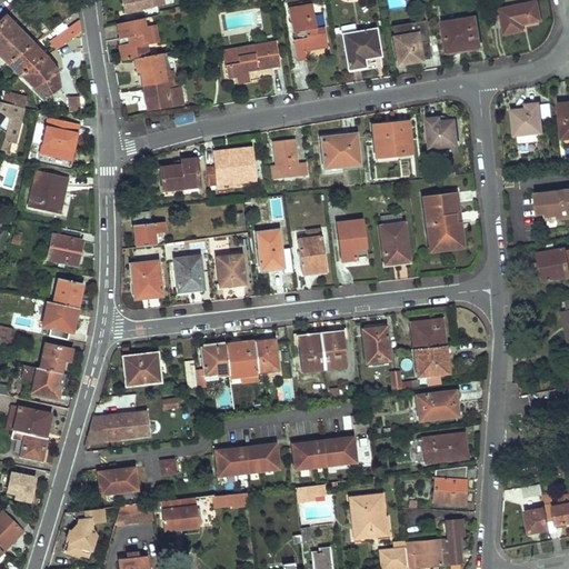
[(166,6),(165,0),(121,0),(126,15),(166,6)]
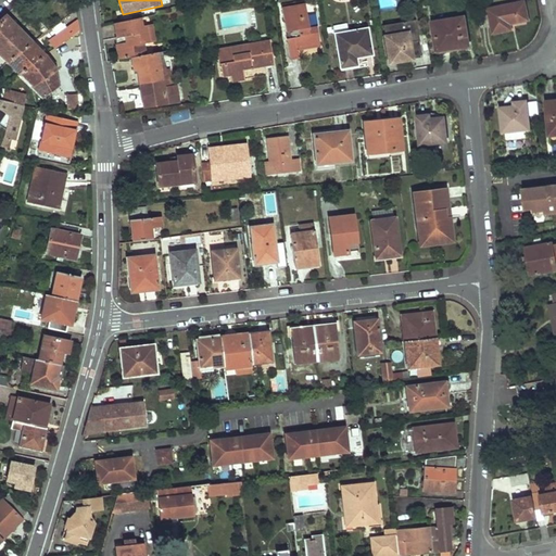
[(526,3),(490,10),(494,34),(512,30),(510,24),(514,24),(515,25),(529,22),(526,3)]
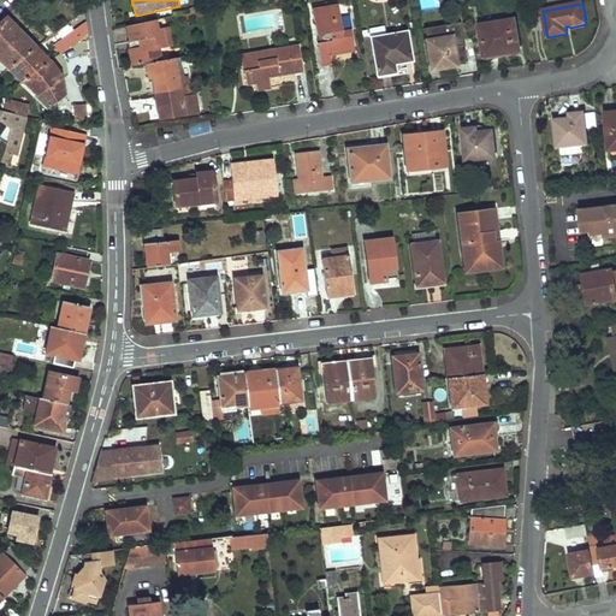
[(339,7),(312,12),(315,31),(343,27),(339,7)]
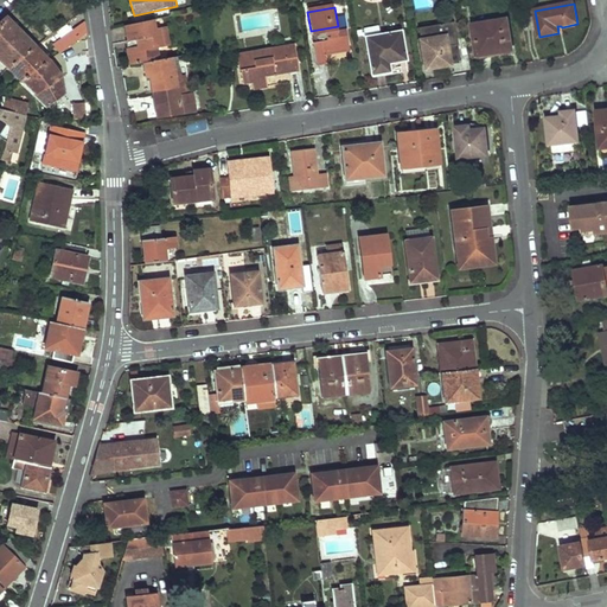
[(0,56),(10,66),(36,46),(8,14),(0,21),(0,56)]
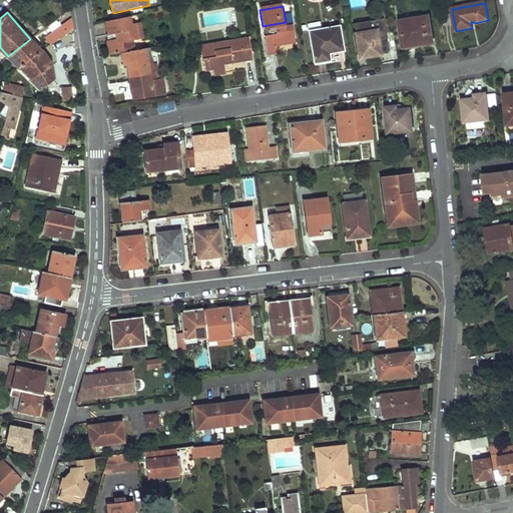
[(430,17),(400,22),(405,49),(434,44),(430,17)]
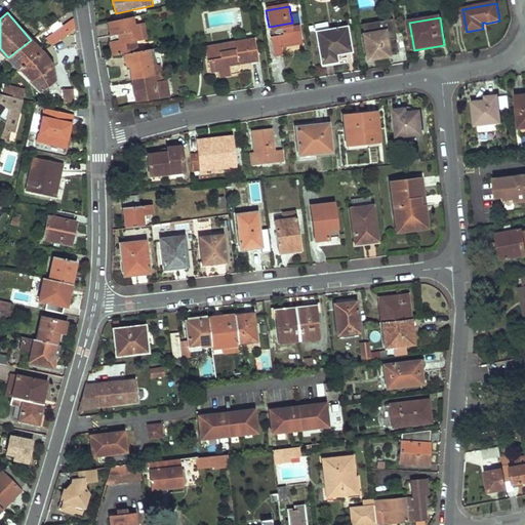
[(132,18),(109,24),(113,42),(114,42),(115,48),(112,49),(114,56),(124,54),(137,52),(135,42),(139,41),(136,25),(133,25),(132,18)]
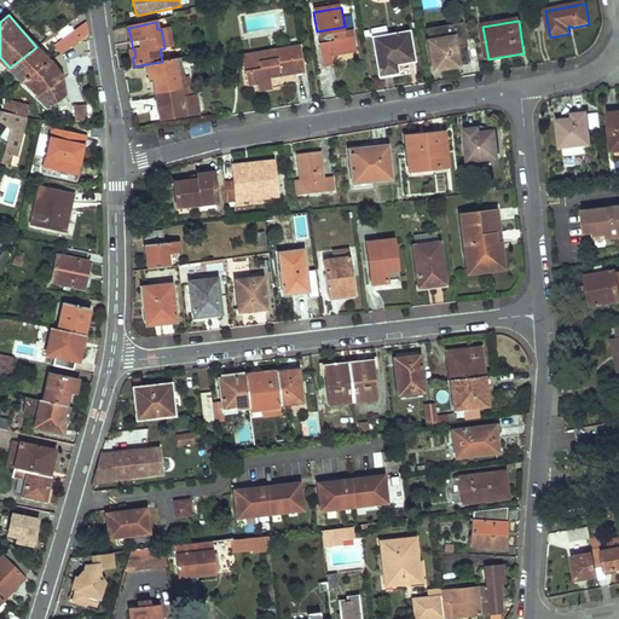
[(88,34),(87,23),(55,46),(61,55),(88,34)]
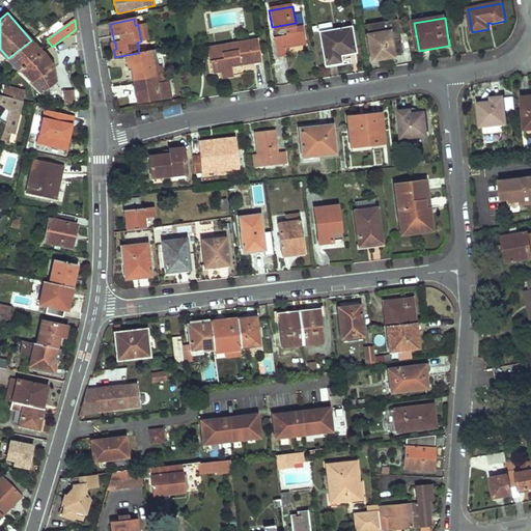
[(397,21),(366,27),(367,37),(372,36),(374,49),(369,50),(372,62),(389,59),(387,54),(393,53),(395,58),(404,56),(397,21)]
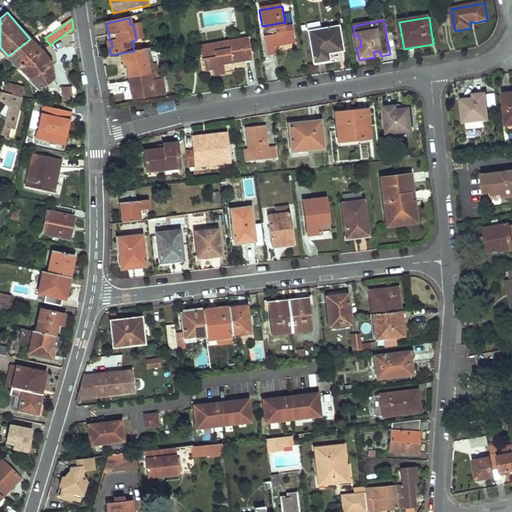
[(285,22),(262,26),(263,31),(265,31),(267,38),(265,38),(269,59),(279,57),(277,48),(295,45),(292,26),(286,27),(285,22)]
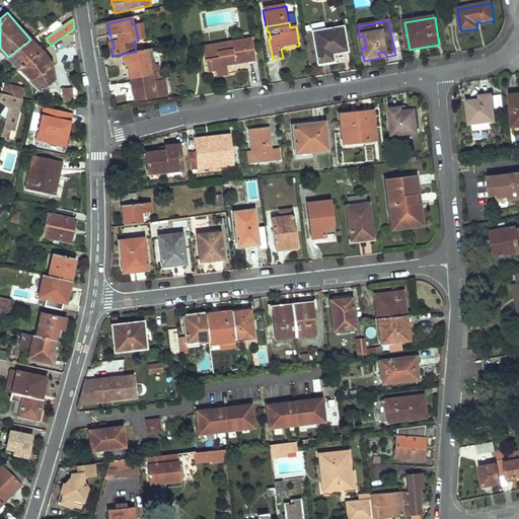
[(314,30),(324,28),(322,22),(312,24),(314,30)]
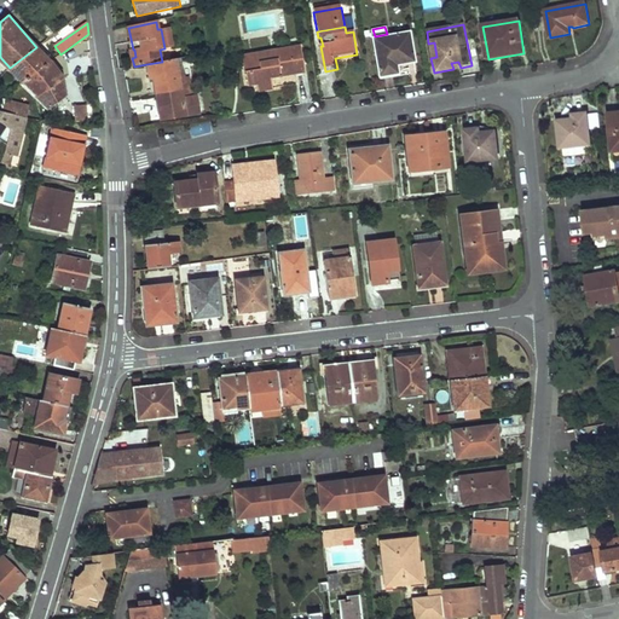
[(168,28),(161,29),(165,48),(172,46),(168,28)]
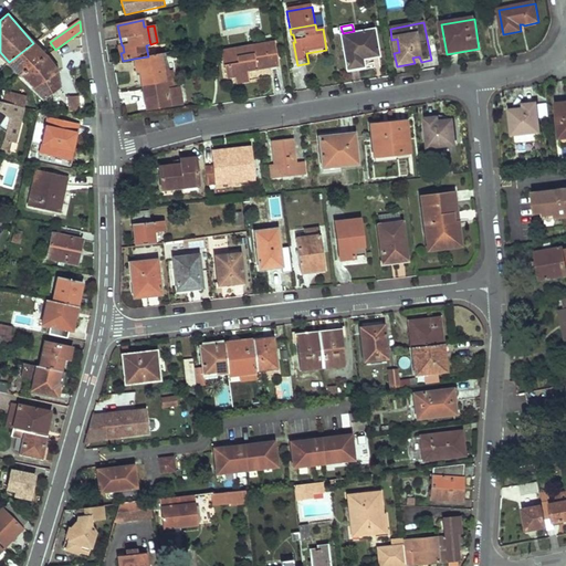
[(373,32),(341,38),(347,73),(379,66),(373,32)]
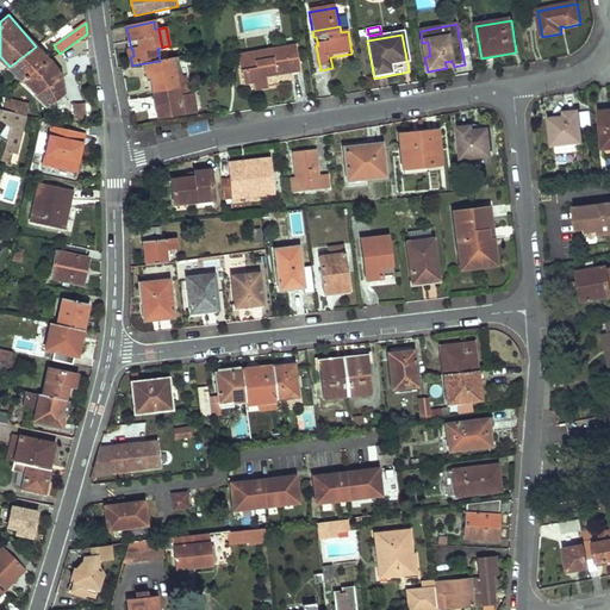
[(49,61),(36,47),(10,67),(23,80),(49,61)]
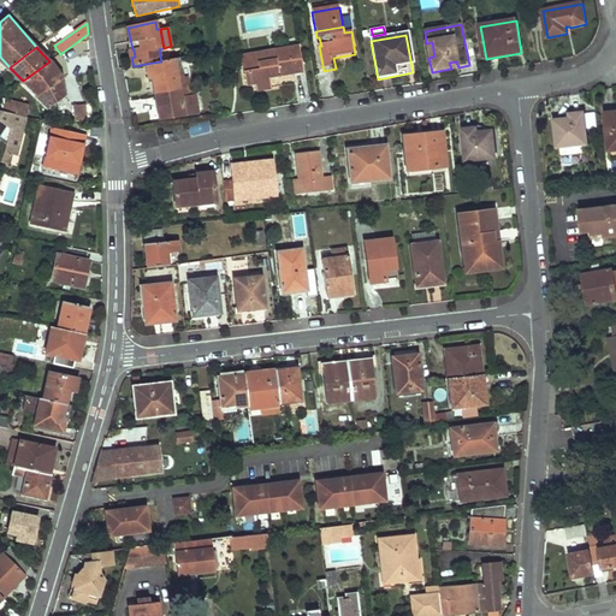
[(301,51),(256,58),(260,72),(246,75),(247,78),(304,69),(301,51)]
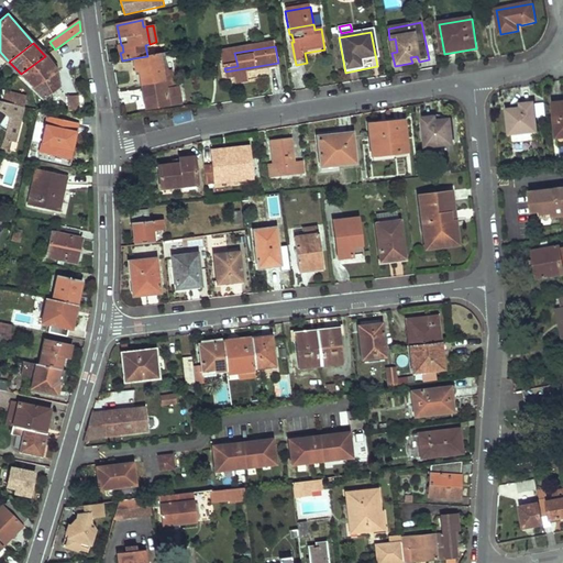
[(234,53),(221,56),(224,68),(238,66),(234,53)]
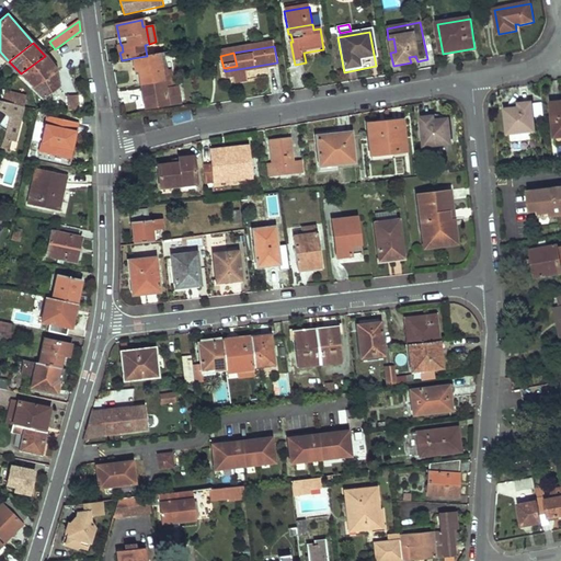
[(147,56),(133,58),(136,72),(140,71),(144,86),(165,82),(162,66),(160,54),(147,56)]
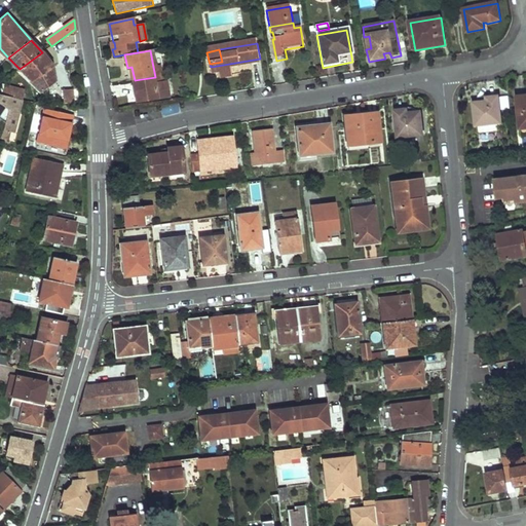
[(54,65),(42,52),(20,69),(31,81),(54,65)]
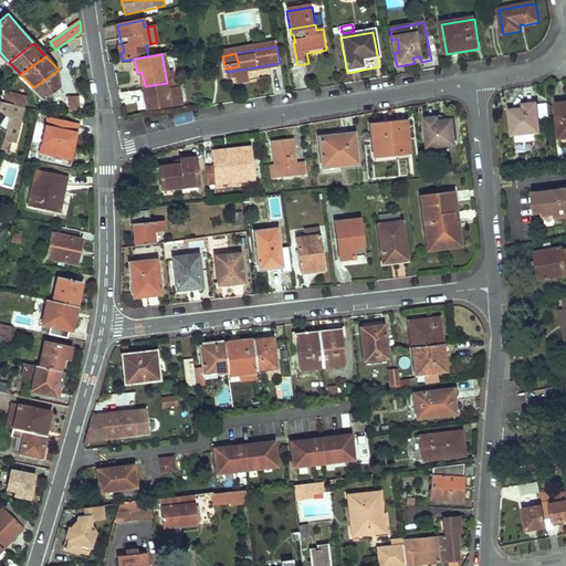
[(280,63),(227,72),(228,81),(236,80),(237,87),(250,85),(248,74),(257,73),(281,69),(280,63)]
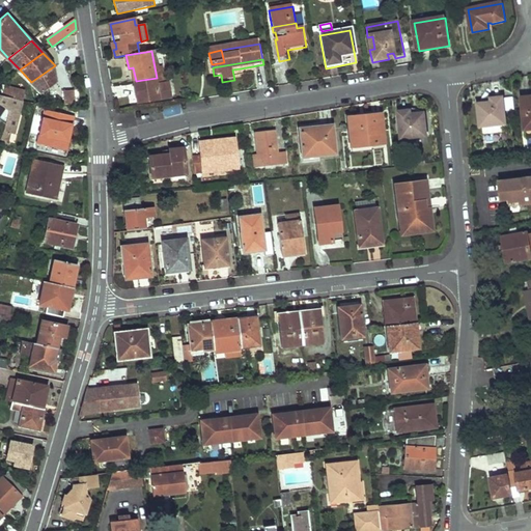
[(159,61),(154,62),(157,78),(166,76),(164,67),(161,68),(159,61)]
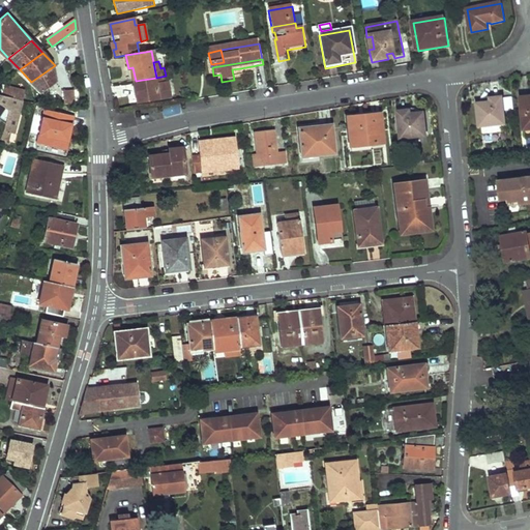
[(40,92),(56,82),(55,65),(31,82),(40,92)]
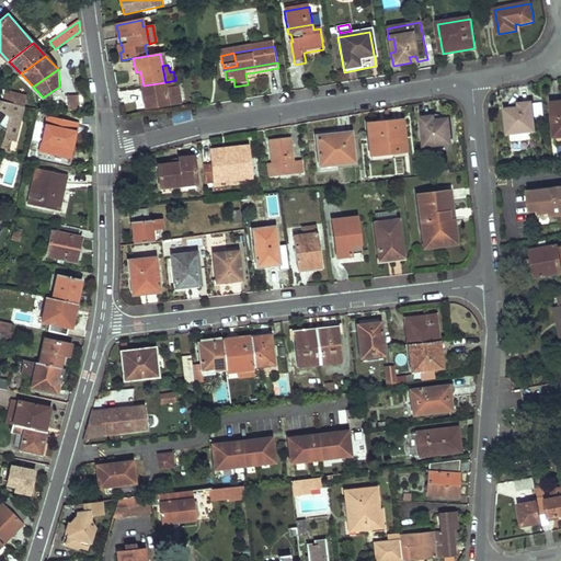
[(254,72),(245,73),(248,84),(256,83),(254,72)]
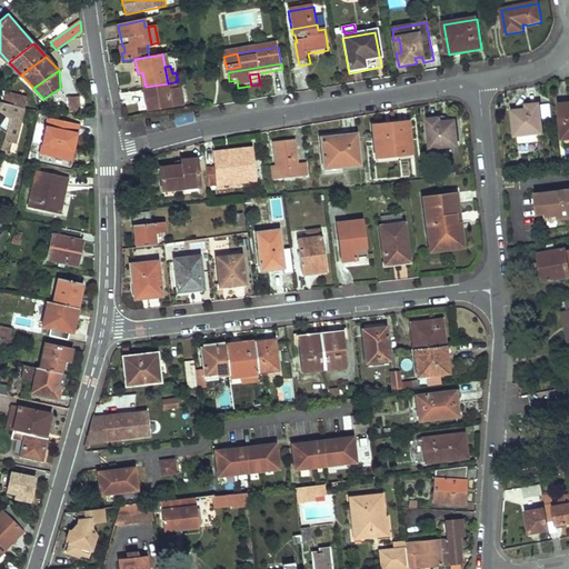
[(168,83),(146,87),(150,110),(186,105),(182,87),(169,89),(168,83)]
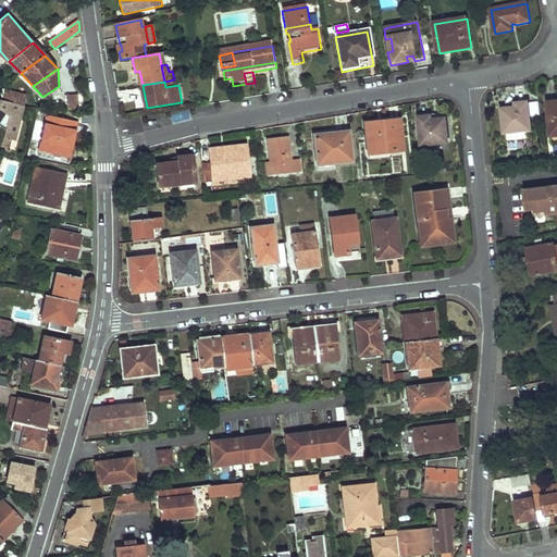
[(0,89),(0,98),(7,100),(9,91),(0,89)]
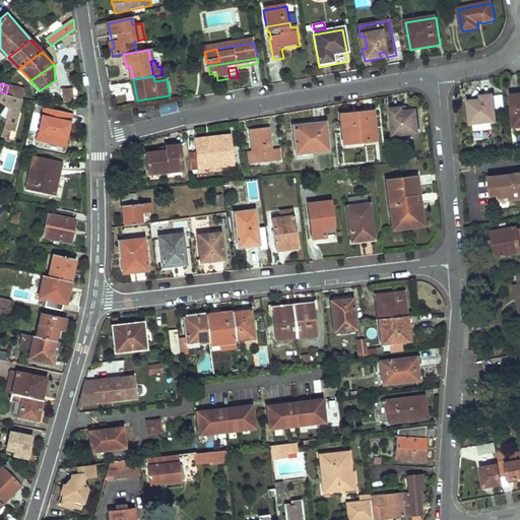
[(24,98),(27,89),(8,85),(6,93),(24,98)]
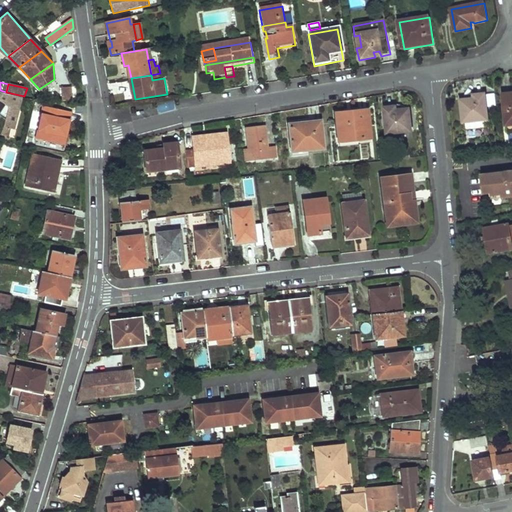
[(62,86),(61,99),(70,99),(71,86),(62,86)]
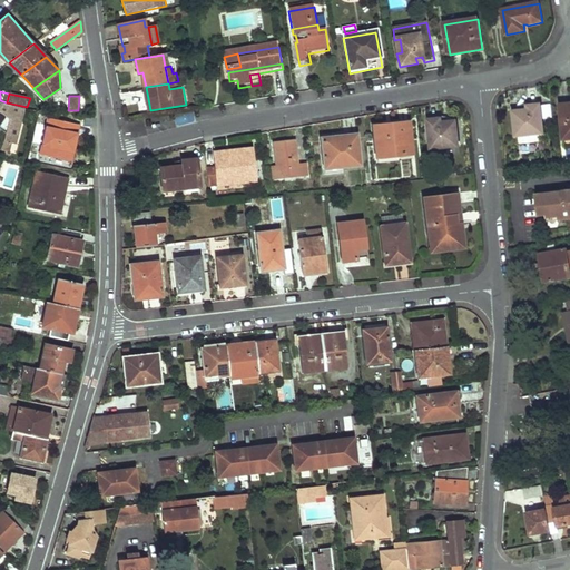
[(27,107),(7,102),(0,100),(0,125),(8,128),(6,139),(9,140),(9,143),(13,144),(15,141),(18,143),(27,107)]
